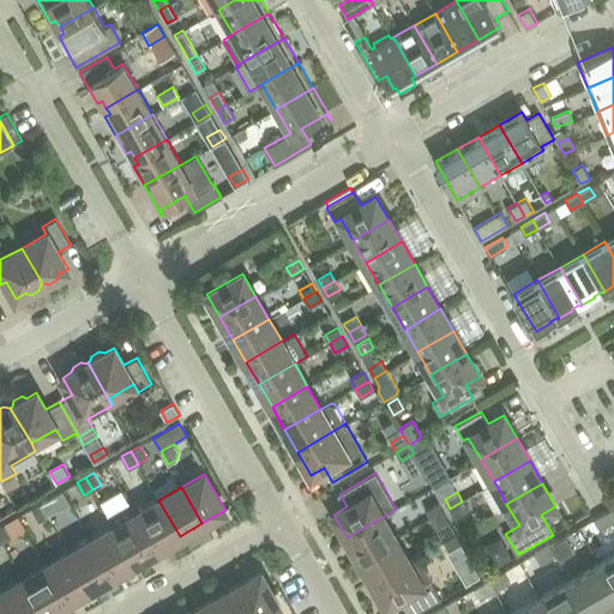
[(7,494),(0,498),(0,504),(5,512),(14,506),(7,494)]
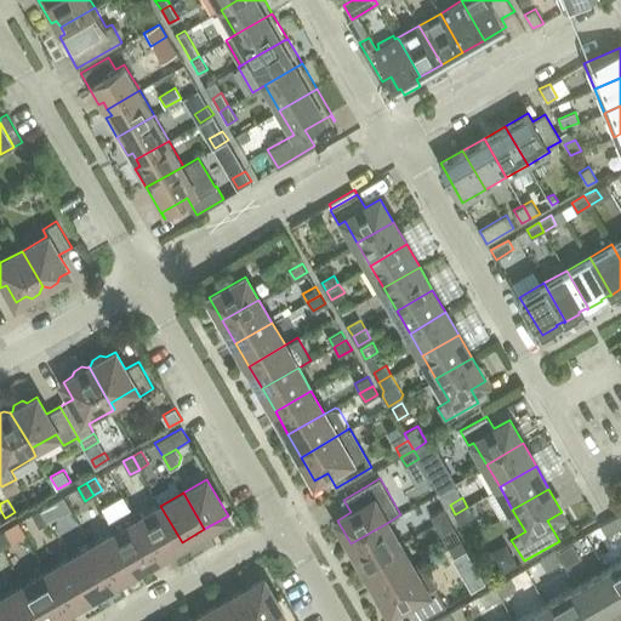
[(57,516),(50,503),(41,508),(49,522),(57,516)]
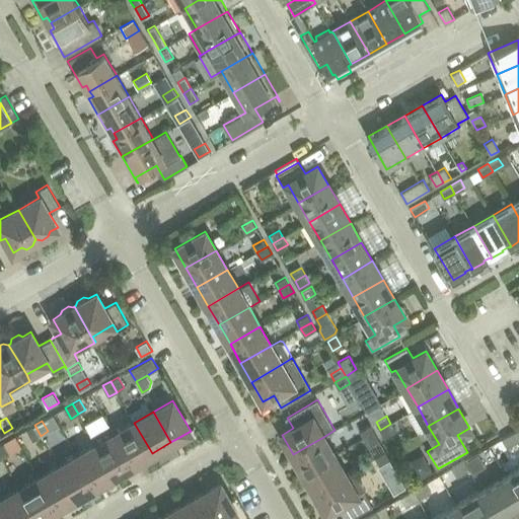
[(152,453),(134,423),(116,434),(133,464),(152,453)]
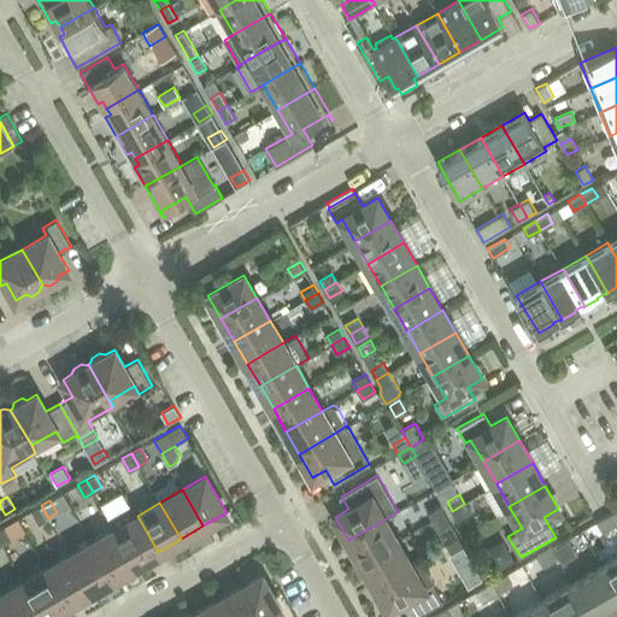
[(464,504),(452,511),(457,519),(469,512),(464,504)]
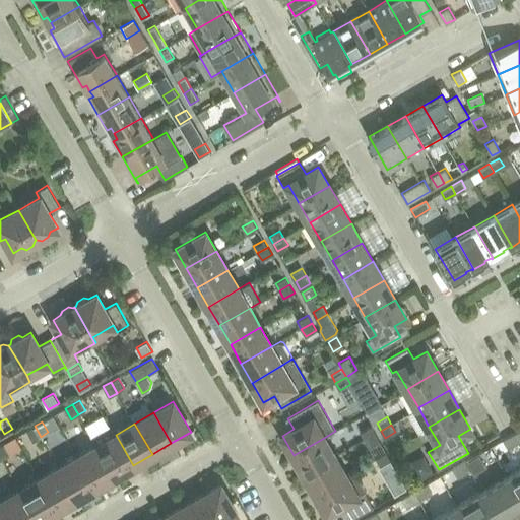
[(35,426),(27,431),(34,441),(41,437),(35,426)]
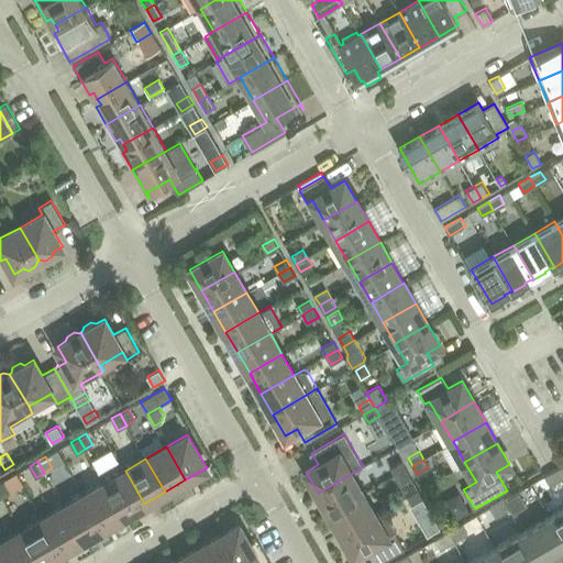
[(99,473),(105,483),(123,516),(144,504),(125,471),(120,461),(99,473)]
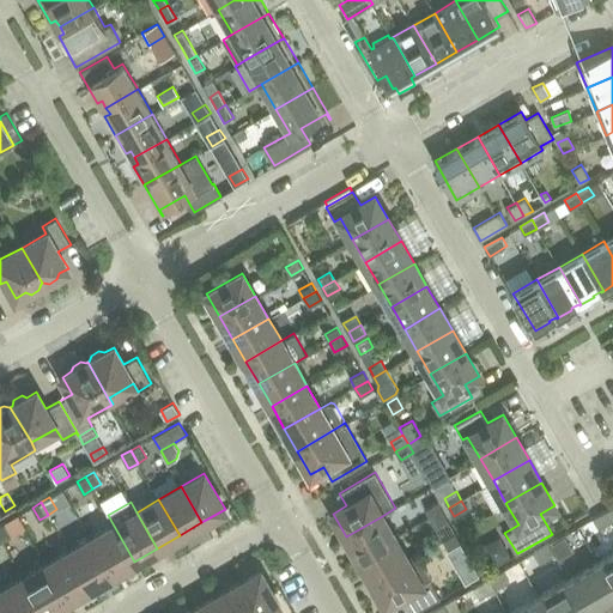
[(430,519),(443,511),(437,502),(425,509),(430,519)]
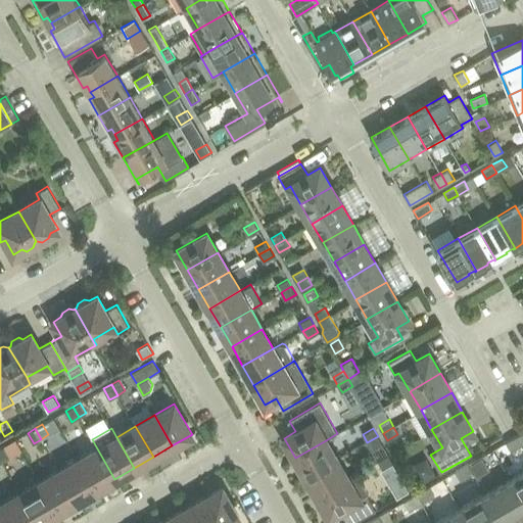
[(522,443),(522,441),(519,434),(507,441),(512,450),(522,443)]
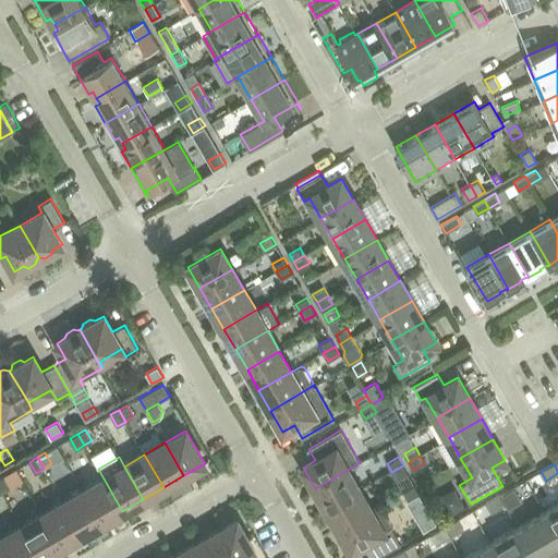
[(403,465),(391,472),(396,480),(408,473),(403,465)]
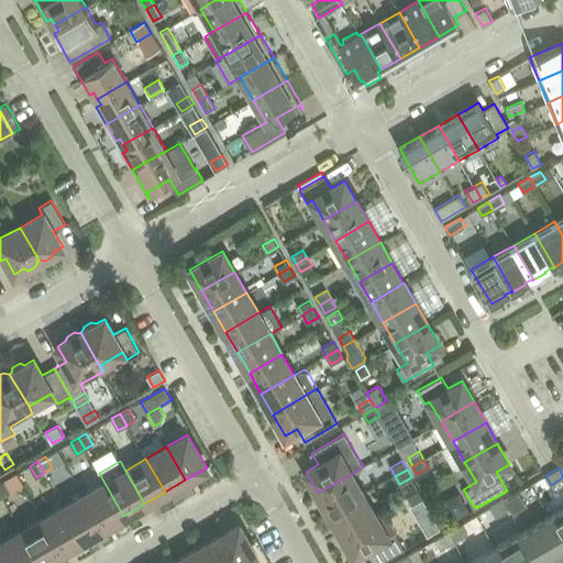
[(351,474),(318,493),(330,512),(363,494),(351,474)]
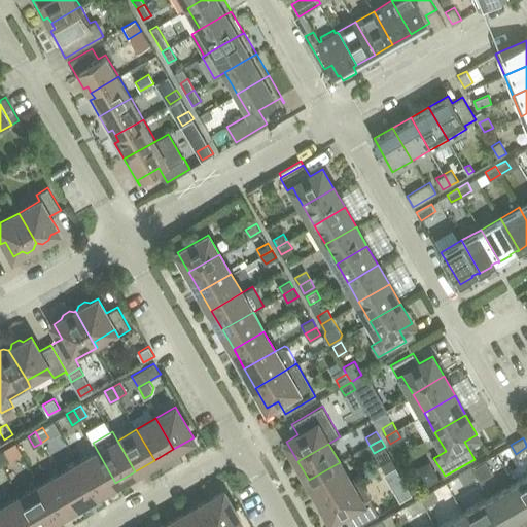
[(400,444),(393,448),(396,455),(403,451),(400,444)]
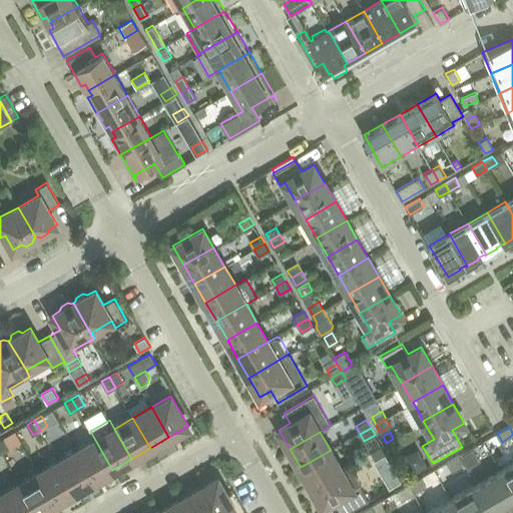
[(0,439),(0,448),(2,452),(10,448),(4,438),(0,439)]
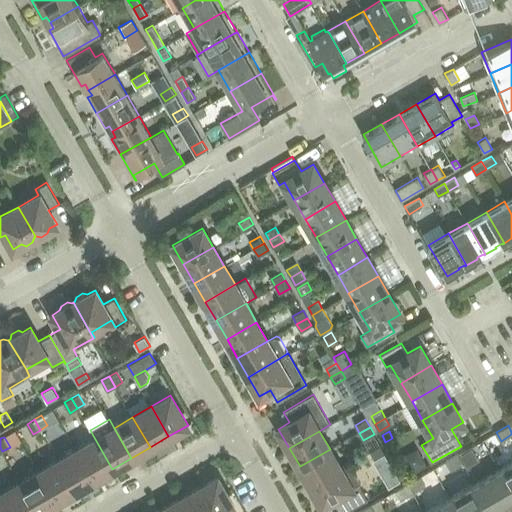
[(112,469),(95,439),(76,450),(94,480),(112,469)]
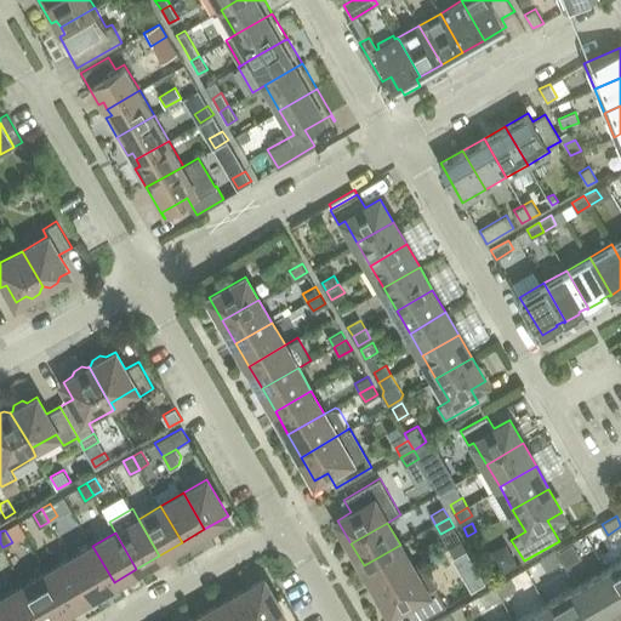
[(467,550),(461,540),(449,547),(454,557),(467,550)]
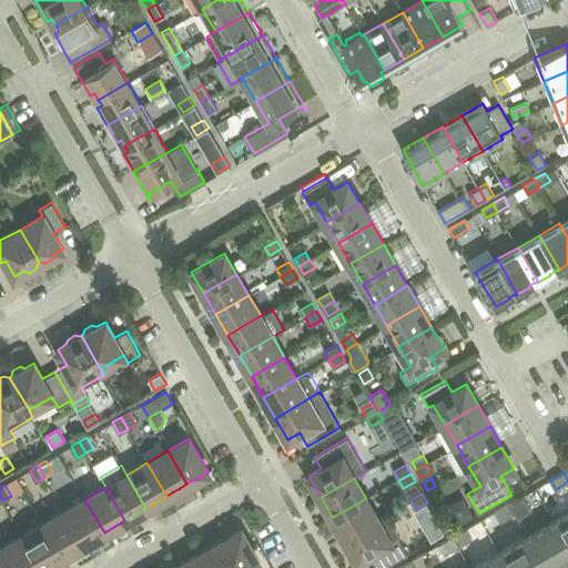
[(524,497),(510,505),(517,516),(530,508),(524,497)]
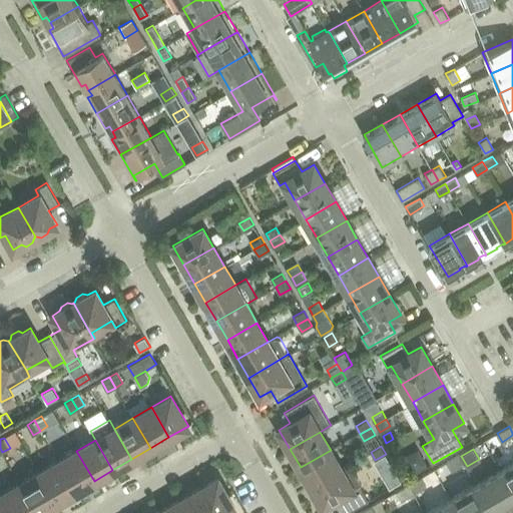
[(312,486),(342,469),(331,450),(301,467),(312,486)]
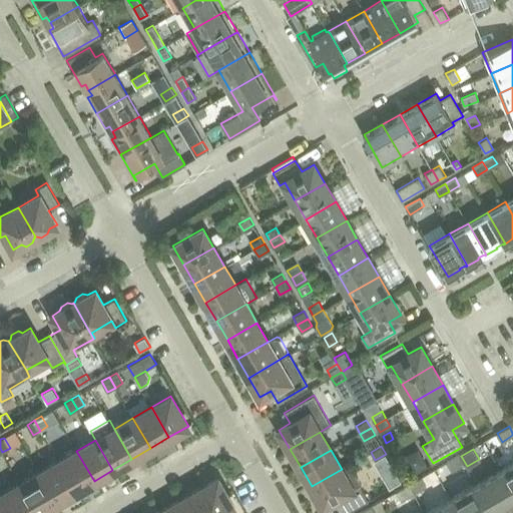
[(58,462),(75,491),(94,481),(76,451),(58,462)]
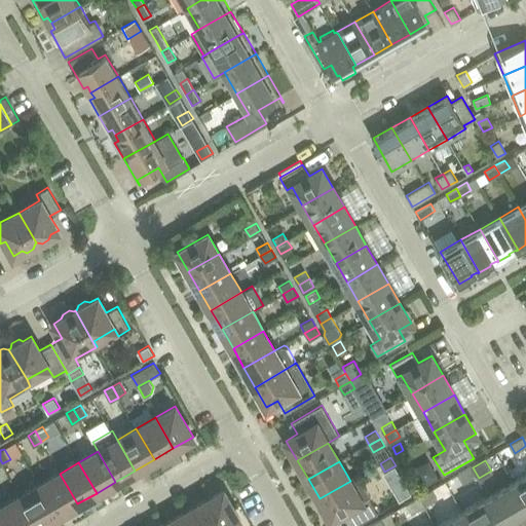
[(471,466),(458,474),(463,483),(476,476),(471,466)]
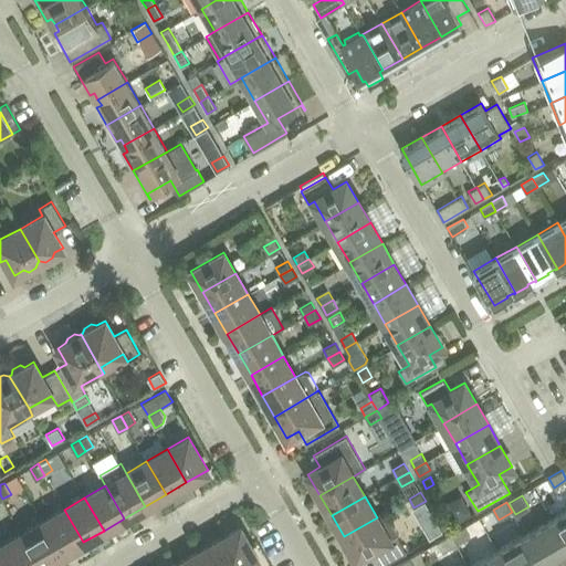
[(43,521),(62,554),(83,542),(64,510),(43,521)]
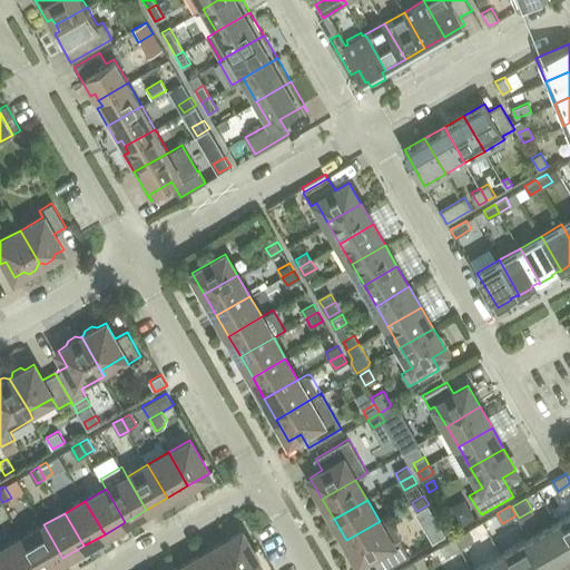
[(569,513),(557,522),(569,544),(569,513)]
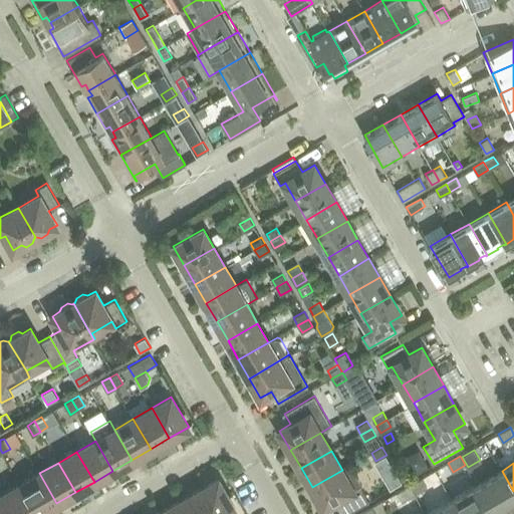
[(350,465),(342,470),(312,487),(323,506),(334,500),(341,513),(346,513),(368,502),(359,486),(361,484),(350,465)]
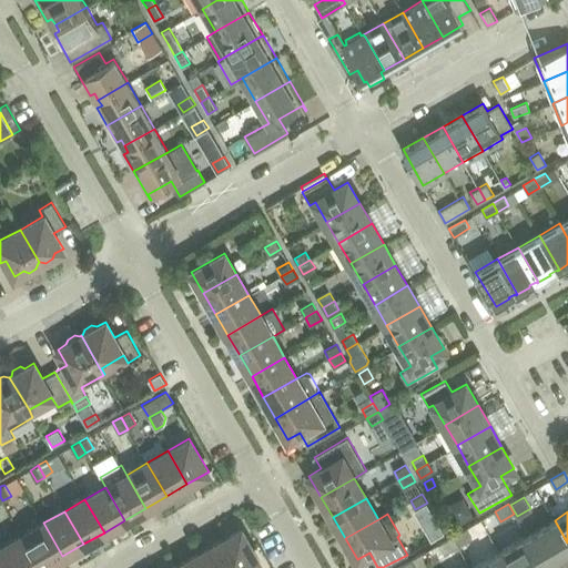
[(567,551),(567,543),(555,520),(527,536),(544,566),(546,566),(545,565),(567,551)]
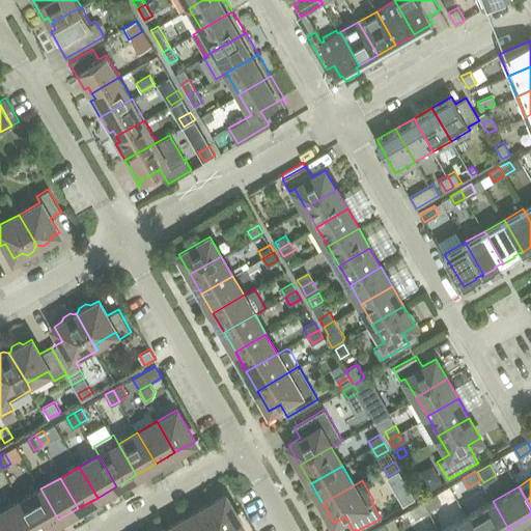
[(38,530),(58,520),(40,488),(21,500),(38,530)]
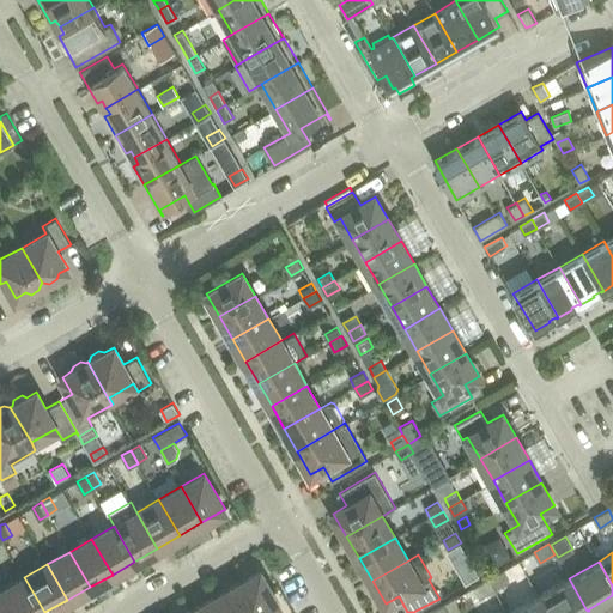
[(489,578),(495,589),(509,581),(503,570),(489,578)]
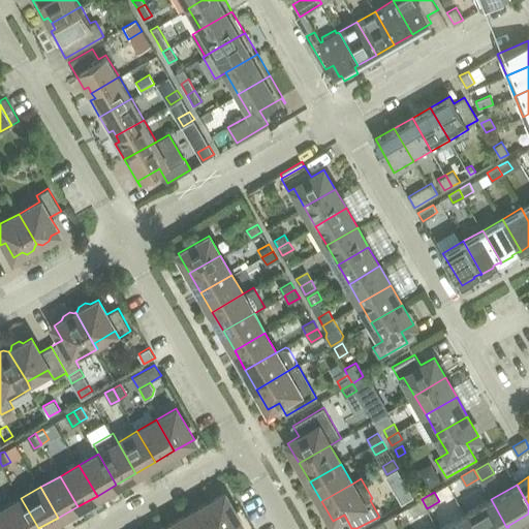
[(205,504),(218,528),(234,528),(243,524),(224,493),(205,504)]
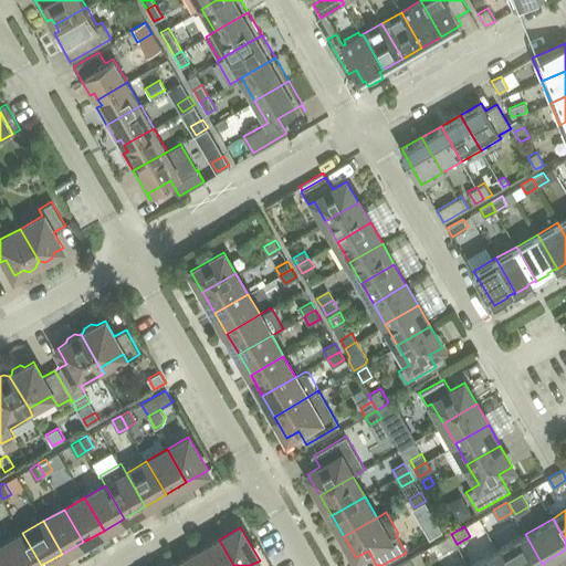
[(2,545),(13,565),(41,565),(22,533),(2,545)]
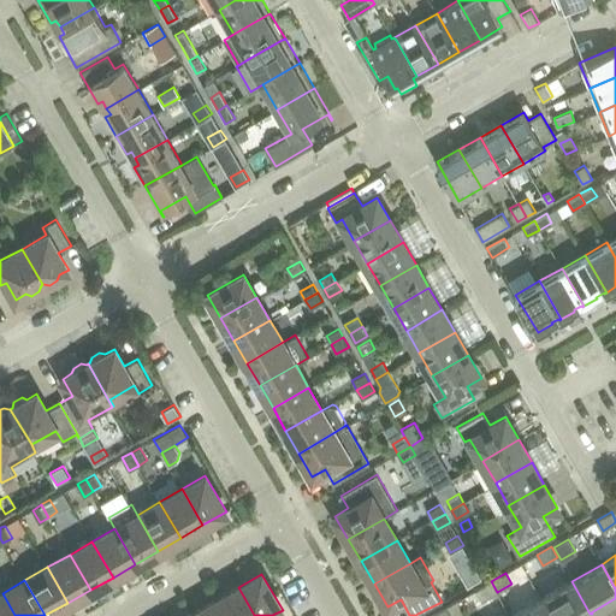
[(497,592),(491,581),(477,590),(483,600),(497,592)]
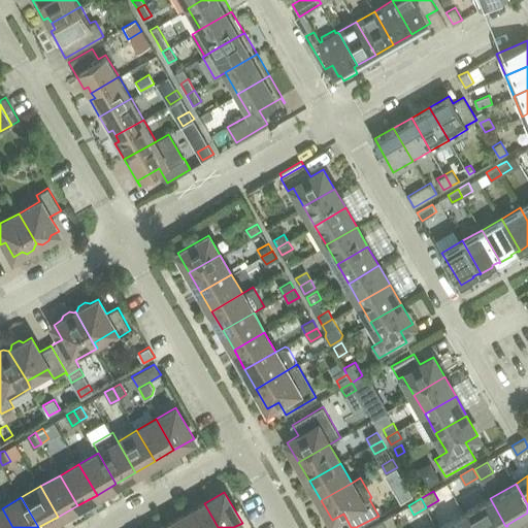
[(502,527),(505,526),(490,498),(464,514),(471,527),(502,527)]
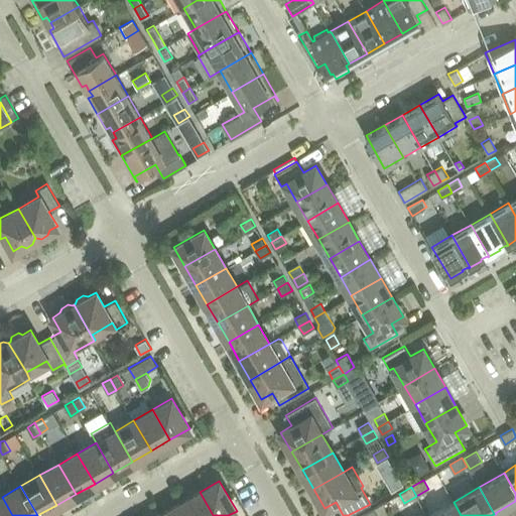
[(180,503),(187,515),(213,515),(200,492),(180,503)]
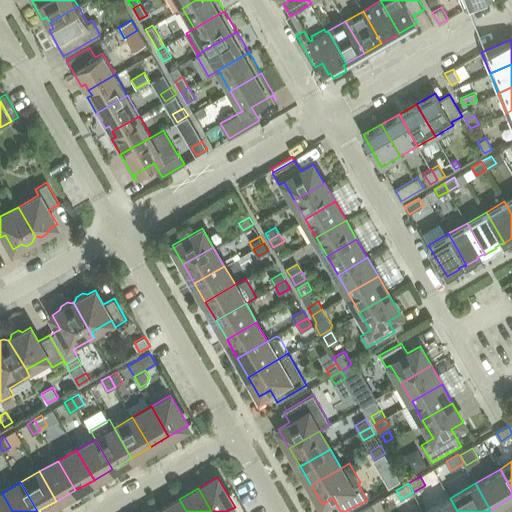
[(0,494),(0,511),(12,511),(2,493),(0,494)]
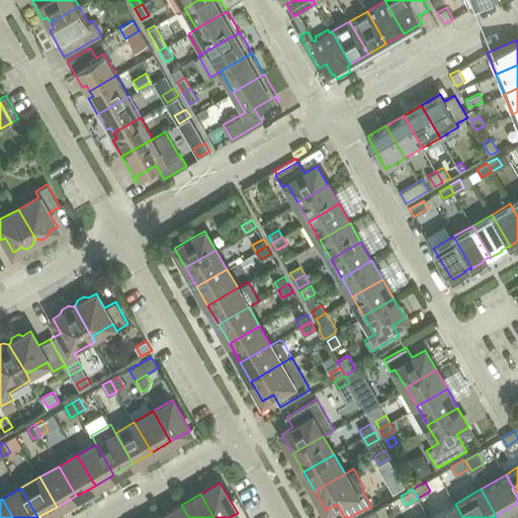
[(430,517),(462,517),(455,504),(430,517)]
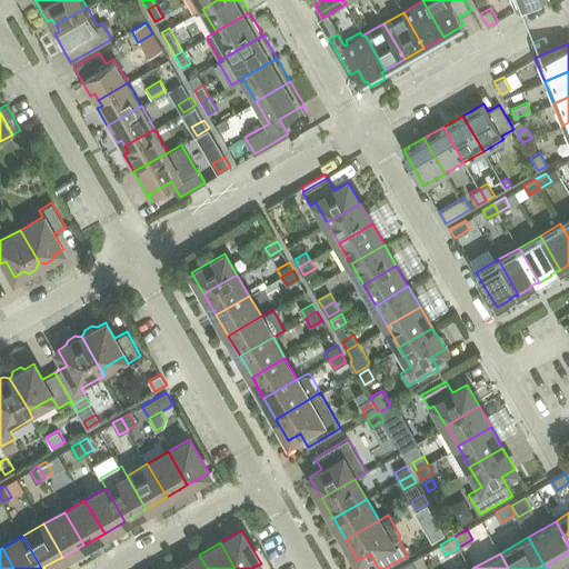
[(207,568),(199,555),(179,567),(179,568),(207,568)]
